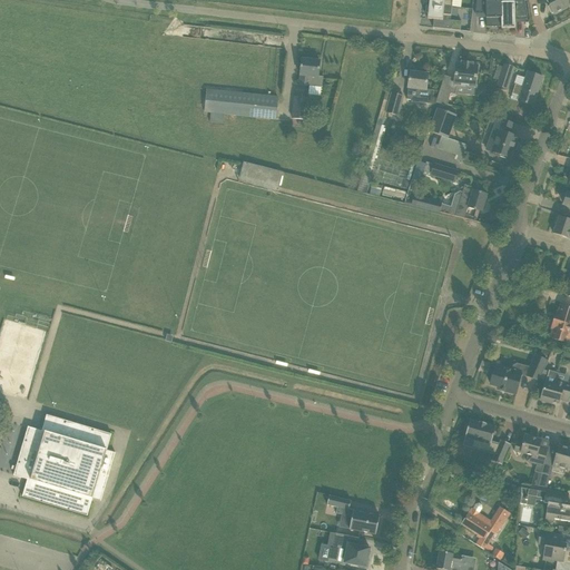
[(487,28),(502,28),(501,3),(501,1),(490,1),(489,0),(477,0),(475,15),(485,15),(487,28)]
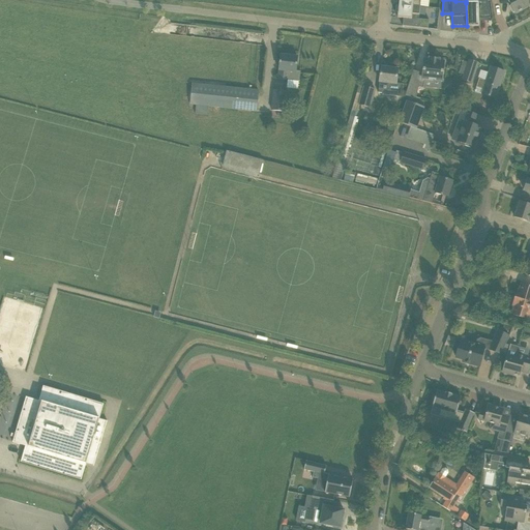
[(476,0),(476,3),(466,3),(467,26),(467,28),(478,27),(478,21),(491,20),(487,0),(476,0)]
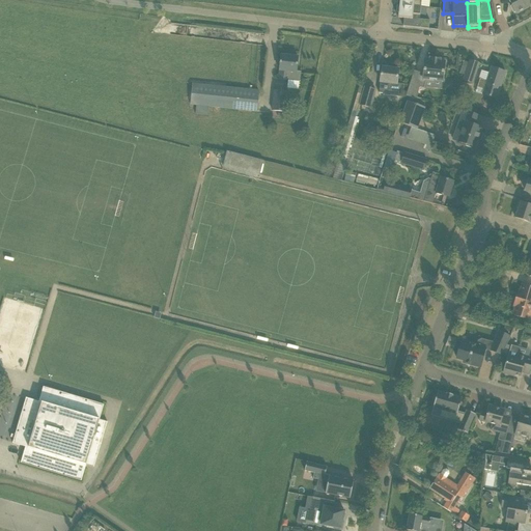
[(515,12),(516,14),(530,5),(530,0),(508,0),(511,5),(510,6),(513,14),(515,12)]
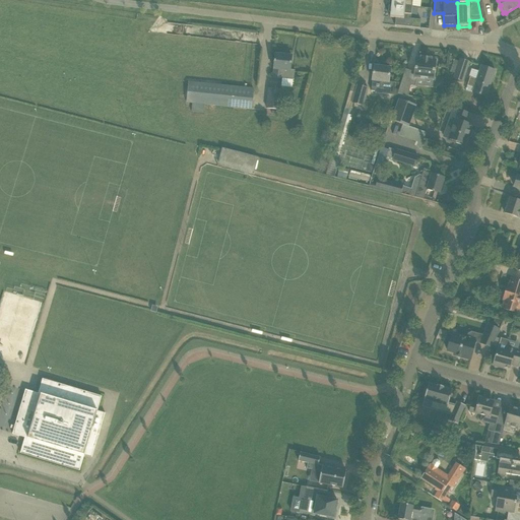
[(389,4),(388,12),(390,12),(390,17),(395,18),(394,25),(419,28),(420,20),(410,19),(412,7),(389,4)]
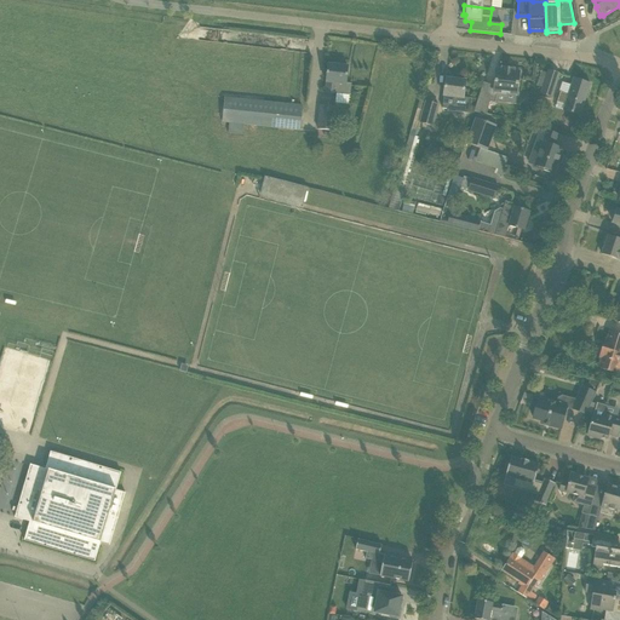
[(325,93),(350,96),(351,84),(346,84),(348,67),(328,65),(325,93)]
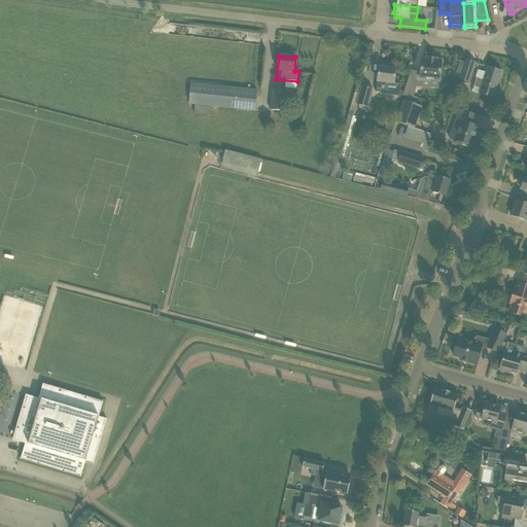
[(402,96),(418,99),(418,98),(413,97),(416,86),(420,88),(422,81),(430,82),(430,79),(440,80),(442,62),(436,61),(436,60),(427,59),(427,63),(421,62),(420,74),(411,71),(412,71),(411,70),(402,96)]
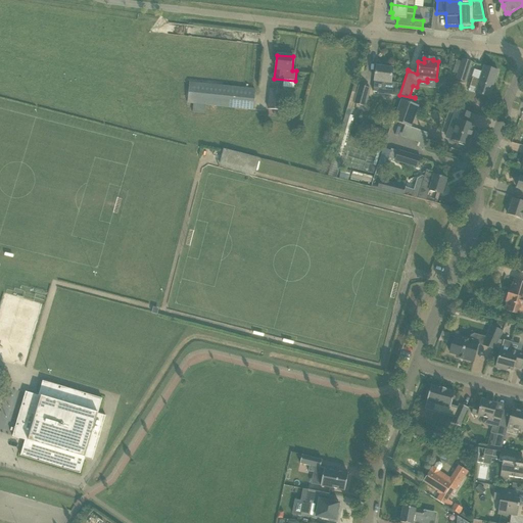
[(456,79),(465,82),(471,62),(463,59),(456,79)]
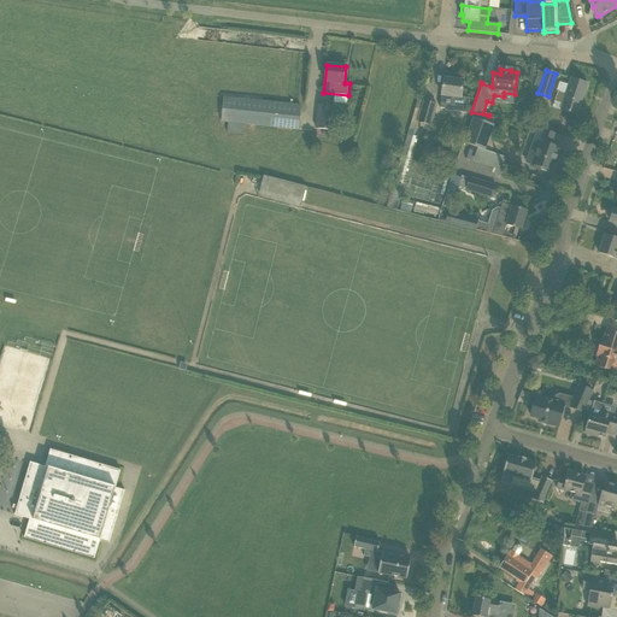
[(441,95),(440,109),(445,109),(451,110),(450,111),(465,113),(466,98),(460,98),(462,93),(463,81),(444,78),(441,90),(441,95)]
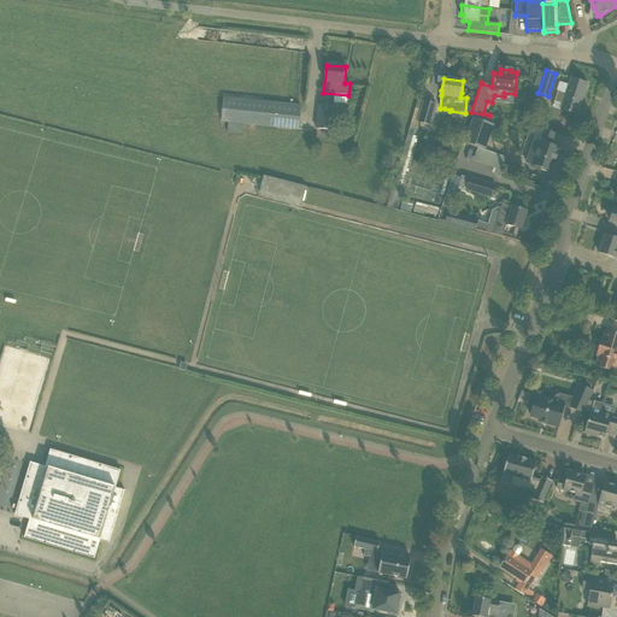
[(560,110),(577,116),(587,84),(570,78),(565,94),(557,92),(554,103),(562,105),(560,110)]
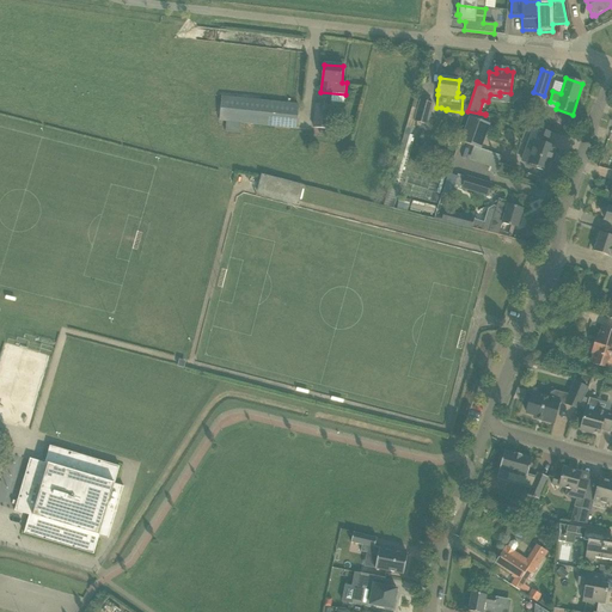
[(222,98),(220,121),(226,122),(240,123),(295,129),(298,104),(292,104),(286,103),(222,97),(222,98)]
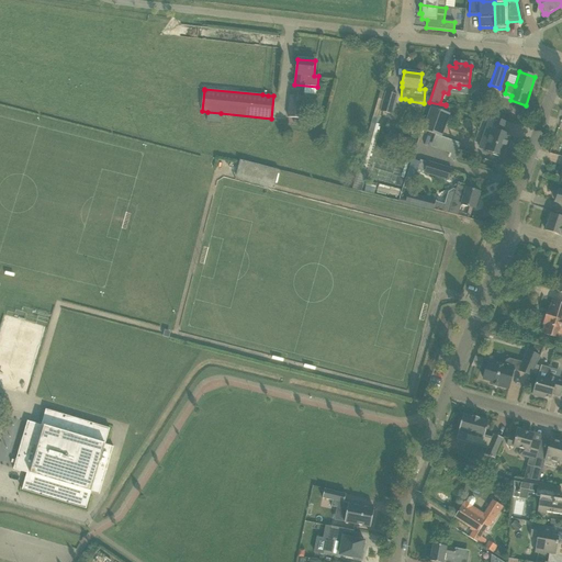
[(381,111),(392,114),(397,96),(386,92),(381,111)]
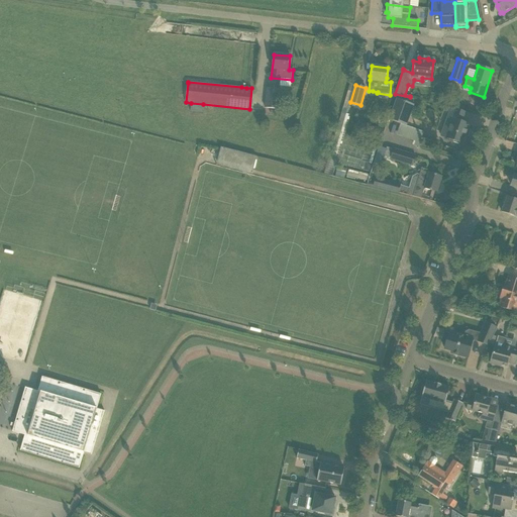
[(266,108),(278,109),(280,90),(268,88),(266,108)]
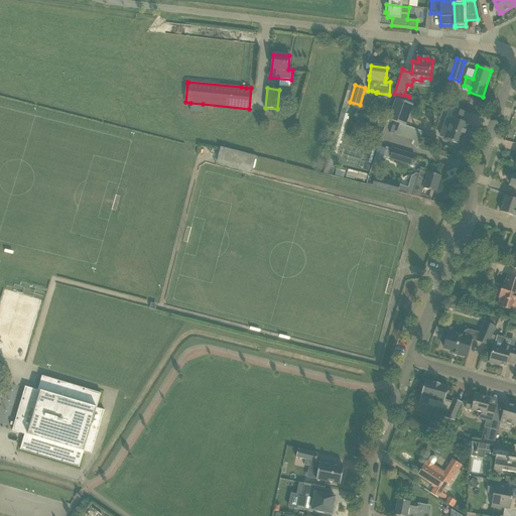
[(388,119),(405,126),(413,105),(395,99),(388,119)]
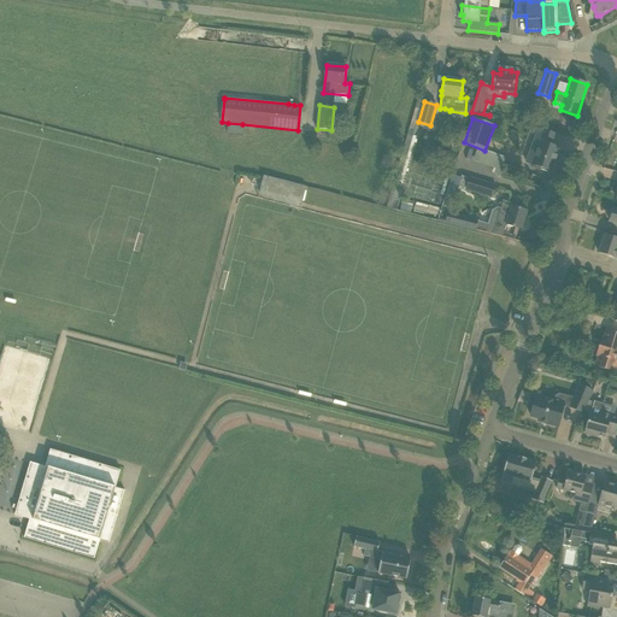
[(539,129),(527,163),(541,169),(541,170),(547,172),(548,171),(552,172),(556,163),(558,156),(559,150),(553,147),(557,135),(539,129)]
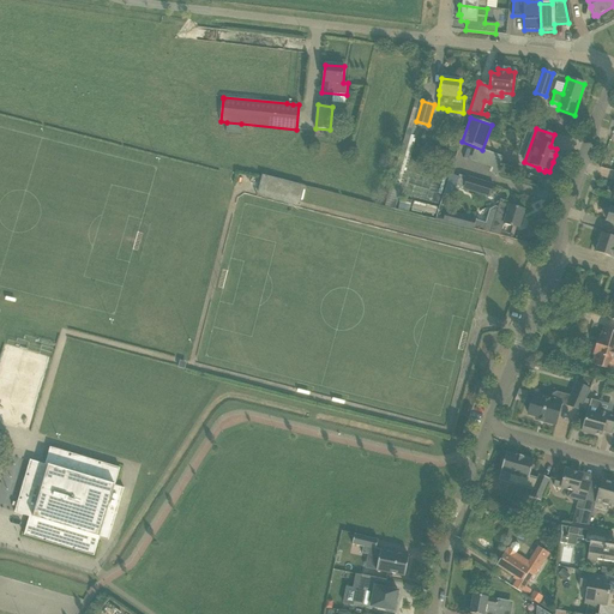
[(305,186),(262,175),(257,197),(299,208),(305,186)]
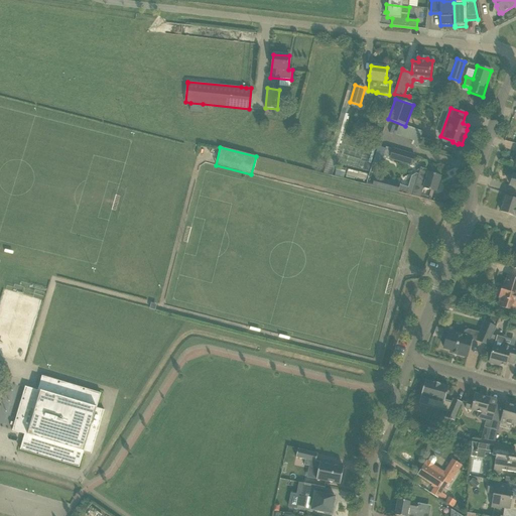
[(390,159),(411,165),(414,155),(393,149),(390,159)]
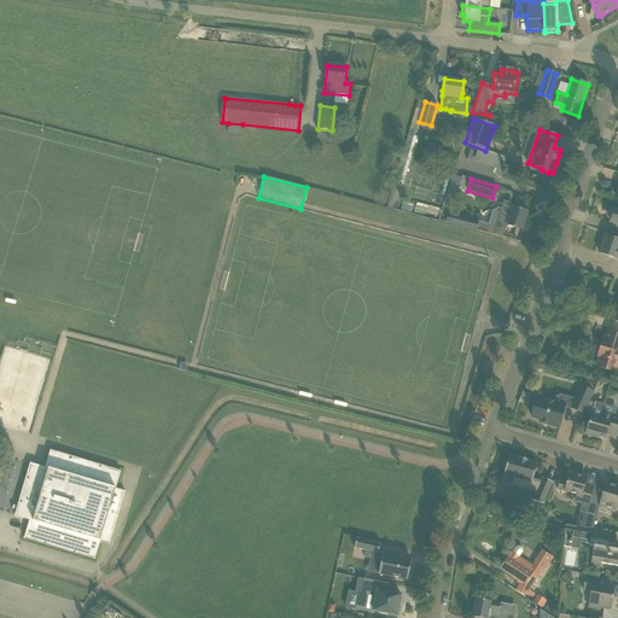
[(489,225),(487,233),(496,235),(503,238),(507,226),(511,227),(522,231),(523,228),(525,228),(528,223),(525,221),(528,211),(523,210),(523,207),(514,204),(503,202),(501,209),(499,208),(494,211),(489,225)]
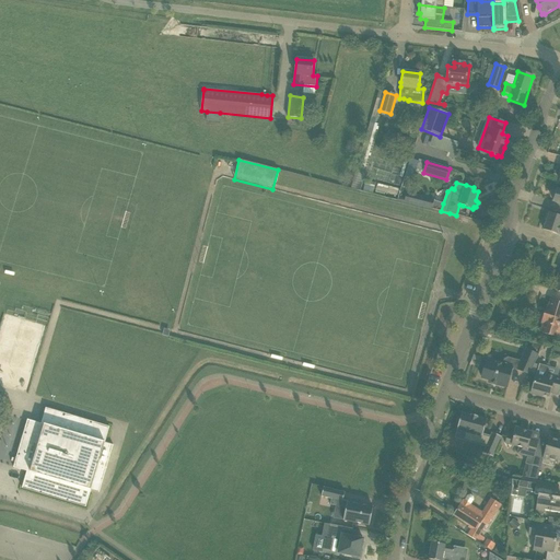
[(375,190),(397,196),(399,189),(377,184),(375,190)]
